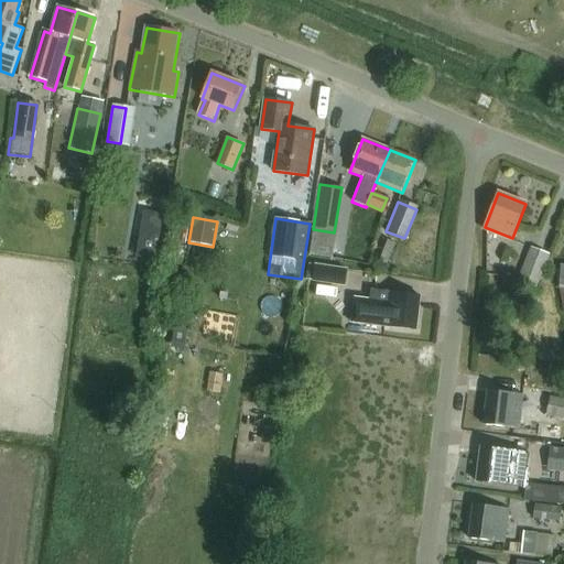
[(396,242),(389,240),(380,260),(388,263),(396,242)]
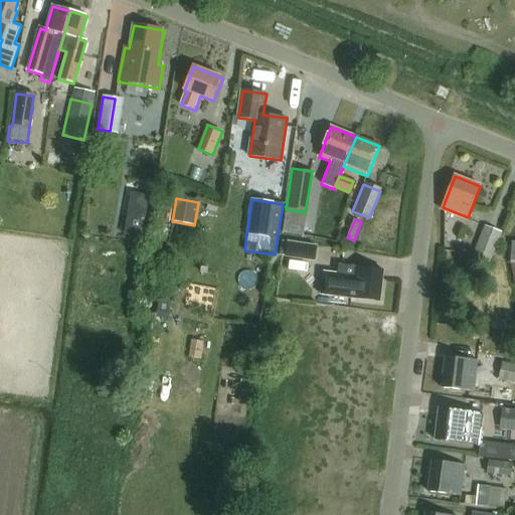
[(504,229),(488,223),(476,253),(492,260),(504,229)]
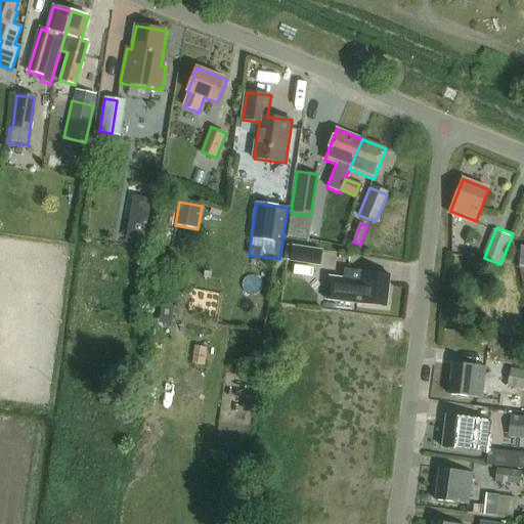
[(321,250),(293,246),(291,259),(319,263),(321,250)]
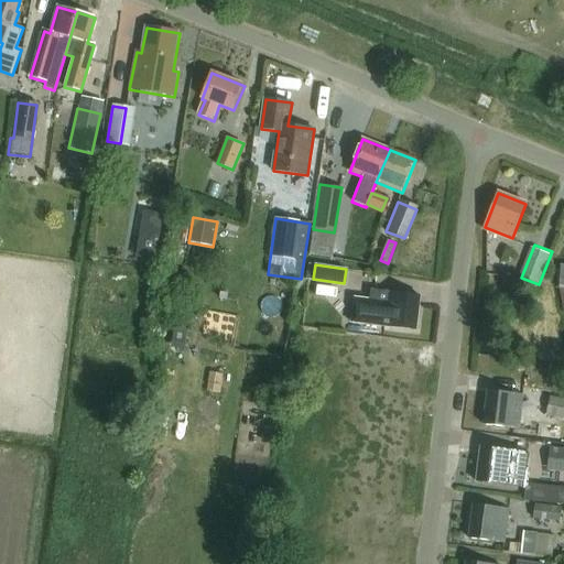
[(419,295),(384,291),(370,290),(368,303),(353,302),(350,323),(414,329),(419,295)]
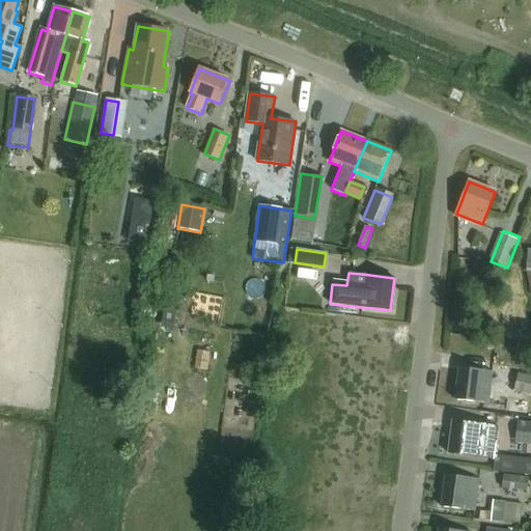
[(182,281),(166,286),(170,298),(186,292),(182,281)]
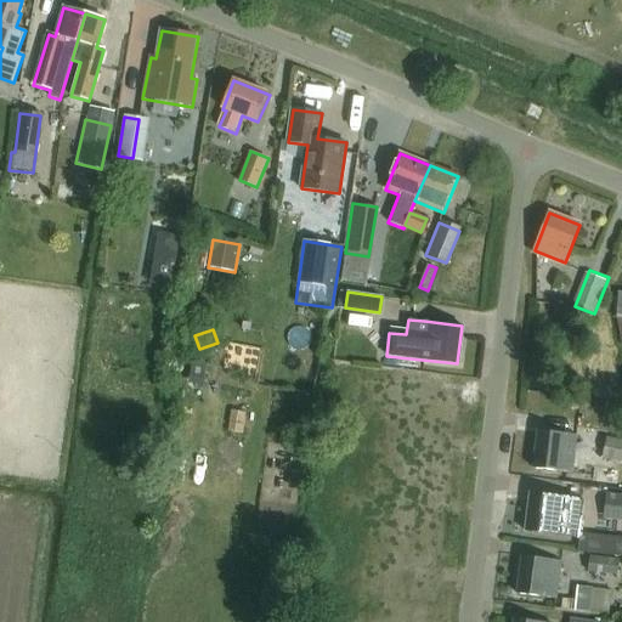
[(192,361),(190,378),(204,380),(207,363),(192,361)]
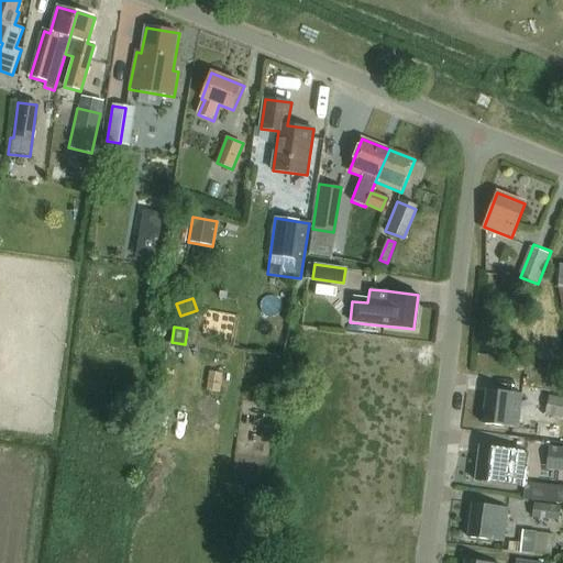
[(532,419),(518,417),(520,395),(487,390),(483,423),(519,428),(518,439),(530,441),(532,419)]
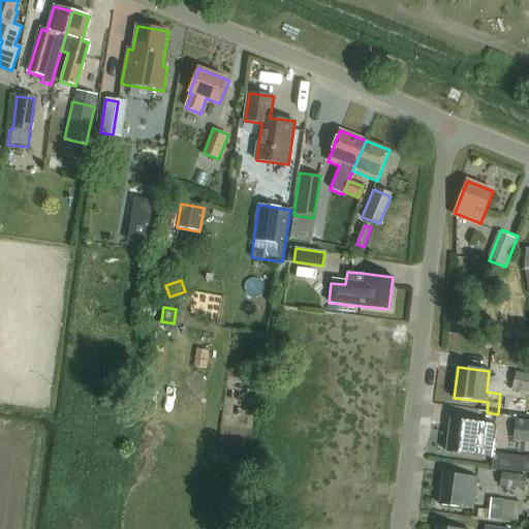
[(528,372),(518,371),(515,389),(528,392),(528,372)]
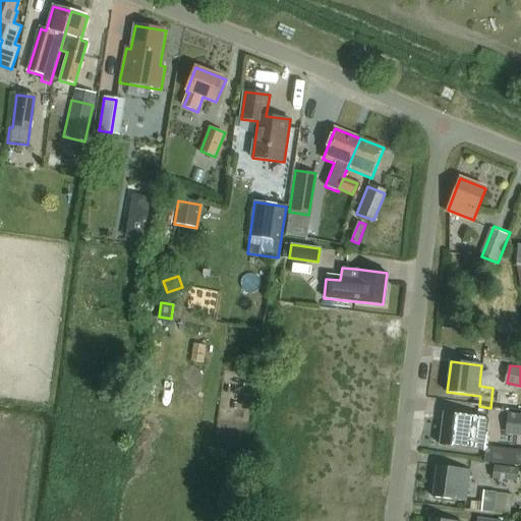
[(244,384),(242,396),(252,397),(254,385),(244,384)]
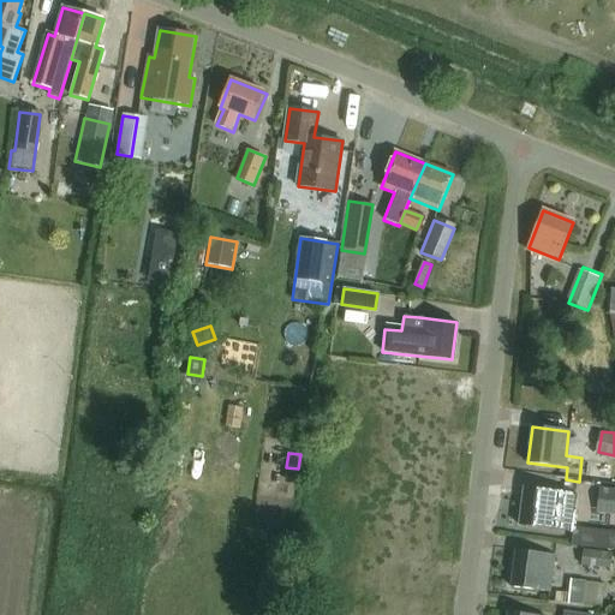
[(613,465),(587,460),(584,477),(610,482),(613,465)]
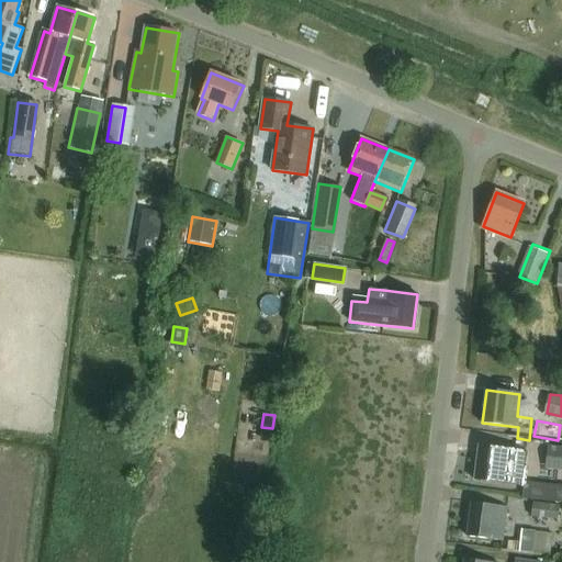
[(271,438),(272,428),(261,427),(260,437),(271,438)]
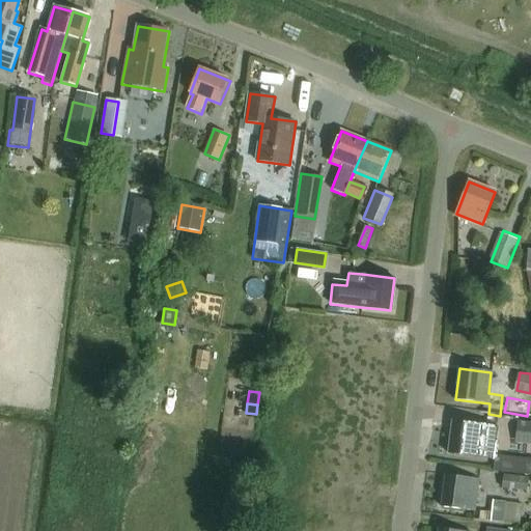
[(499,425),(485,423),(453,420),(449,452),(495,457),(499,425)]
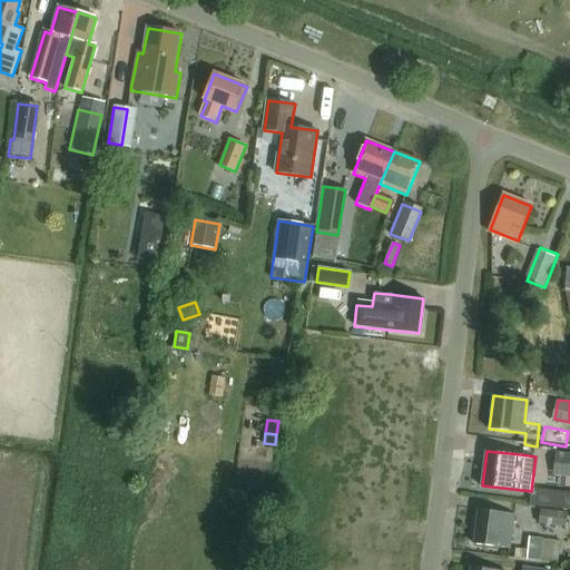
[(569,454),(556,453),(553,472),(569,473),(569,454)]
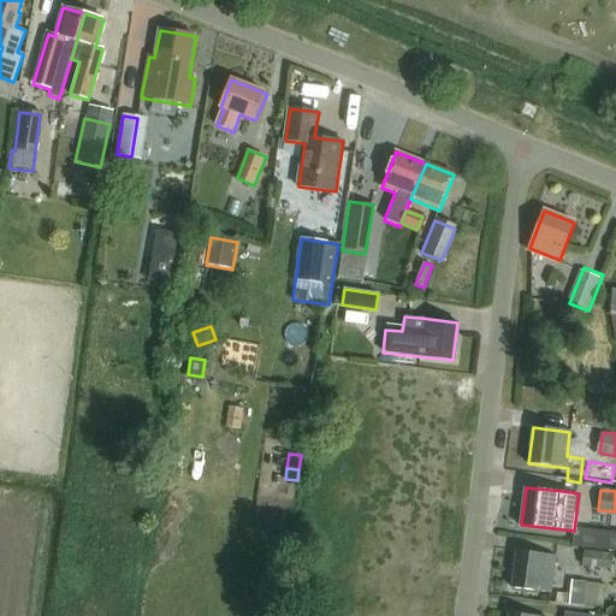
[(615,533),(599,531),(597,550),(615,551),(615,533)]
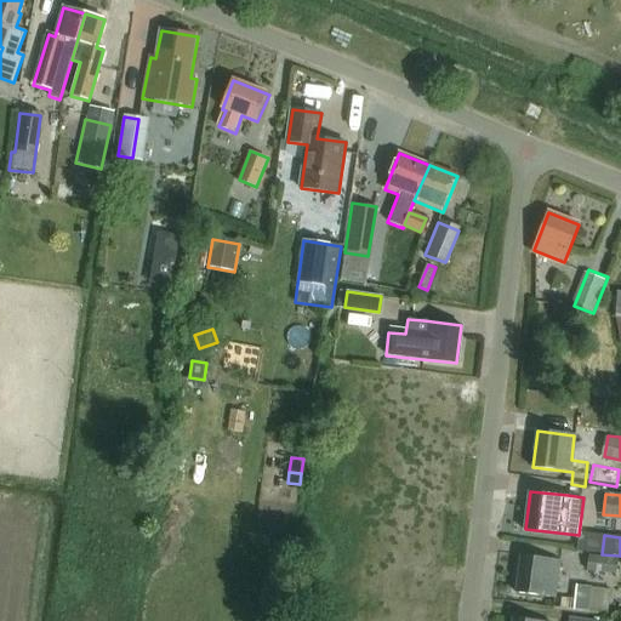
[(522,553),(517,592),(554,596),(559,558),(522,553)]
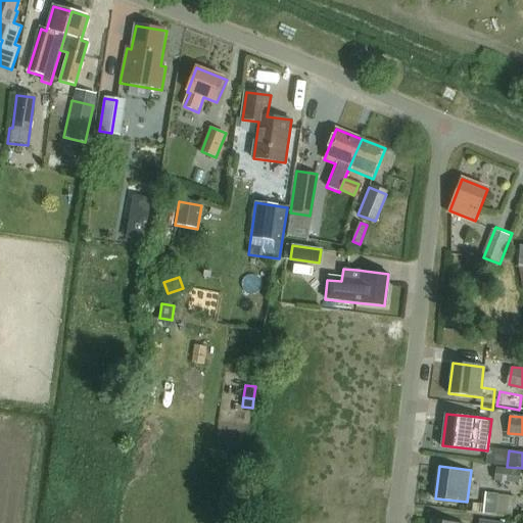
[(494,481),(519,484),(520,471),(495,468),(494,481)]
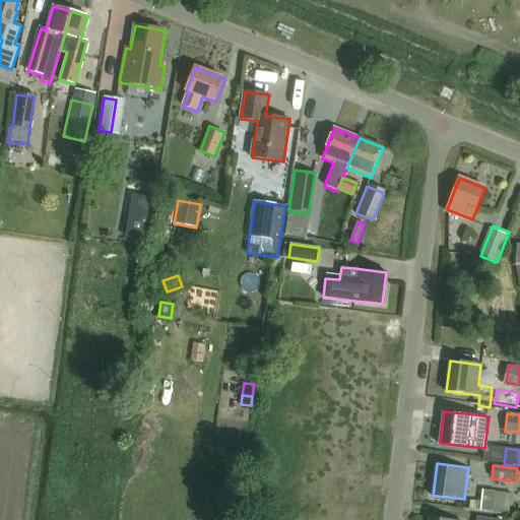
[(496,491),(482,490),(480,510),(507,512),(508,504),(495,502),(496,491)]
